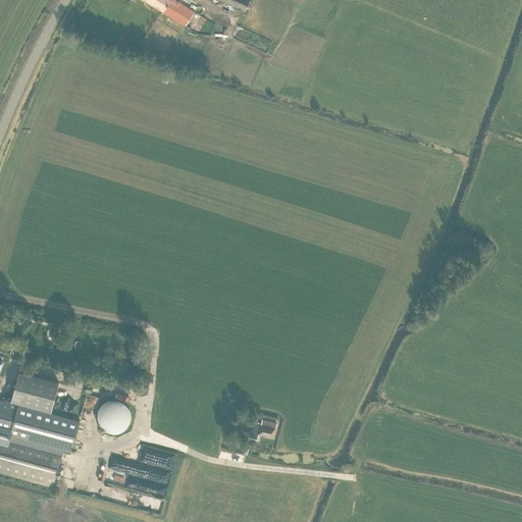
[(143,0),(183,24),(185,25),(194,11),(175,0),(143,0)]
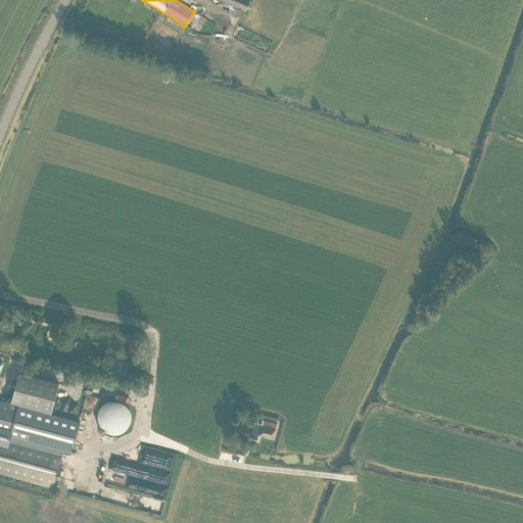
[(249,0),(221,0),(244,10),(249,0)]
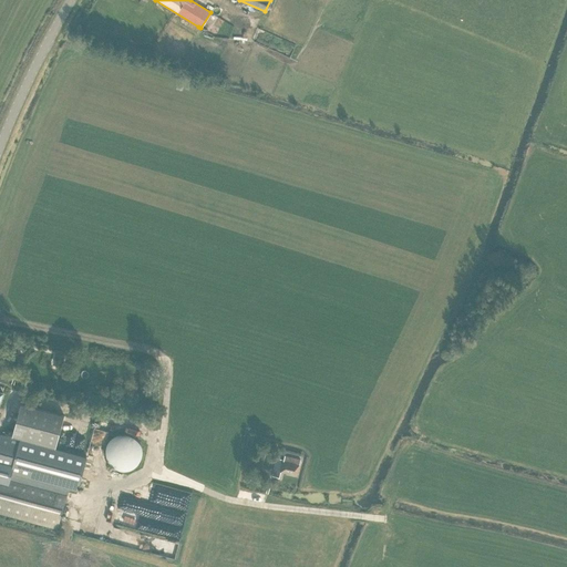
[(57,354),(53,364),(61,367),(64,357),(57,354)]
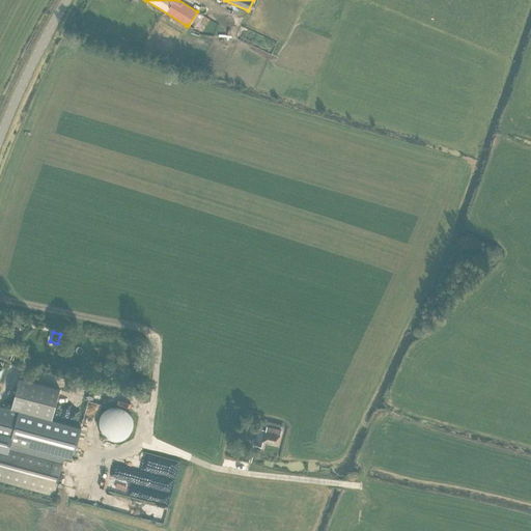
[(0,410),(0,480),(54,495),(63,462),(60,460),(61,456),(73,458),(81,428),(52,420),(60,390),(20,379),(11,410),(1,407),(0,410)]
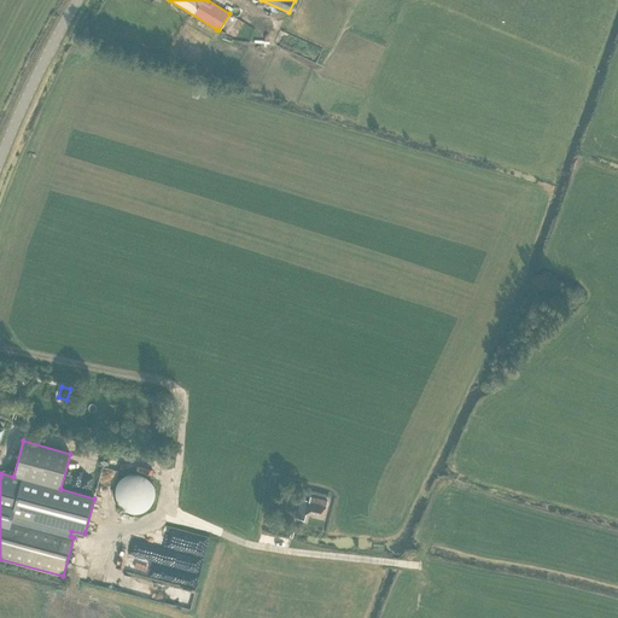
[(149,509),(151,508),(153,507),(155,506),(157,505),(158,502),(159,500),(161,497),(161,495),(162,493),(162,490),(161,488),(161,485),(159,483),(158,481),(157,479),(156,477),(153,476),(151,474),(149,473),(147,472),(145,472),(141,472),(139,472),(136,472),(134,473),(133,474),(130,476),(128,477),(127,478),(126,481),(124,483),(123,485),(122,488),(122,490),(122,493),(122,495),(123,497),(123,500),(124,502),(126,503),(128,506),(129,507),(132,508),(134,509),(136,511),(139,511),(141,511),(144,511),(146,511),(149,509)]
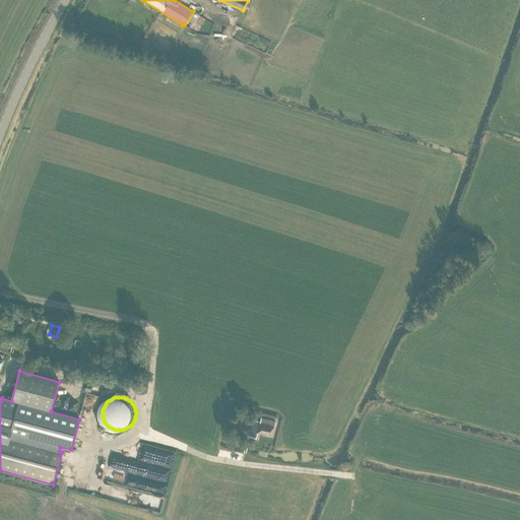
[(257,432),(272,436),(275,421),(261,418),(260,418),(260,420),(253,419),(249,436),(256,437),(257,432)]
